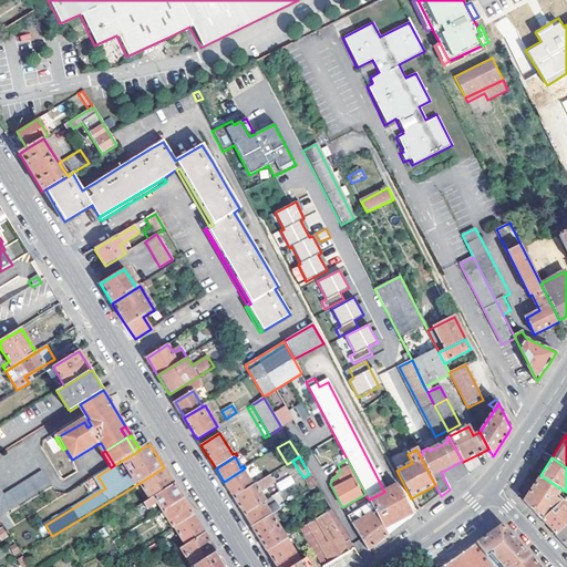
[(164,467),(127,491),(137,507),(143,504),(174,485),(172,482),(164,467)]
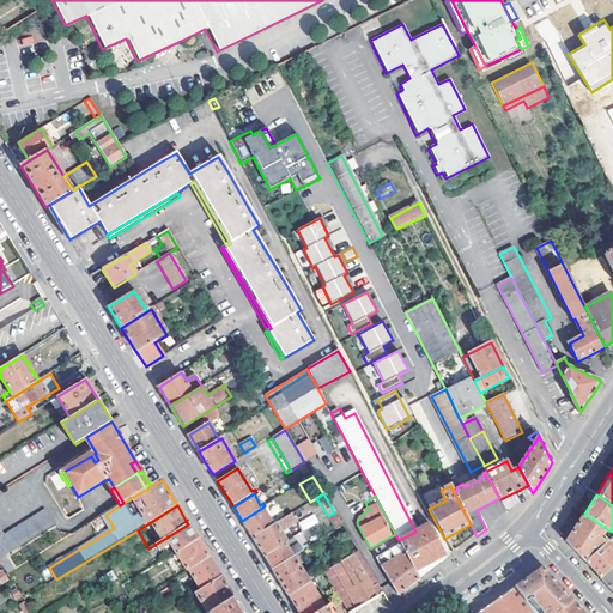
[(262,508),(242,521),(250,534),(253,538),(273,526),(262,508)]
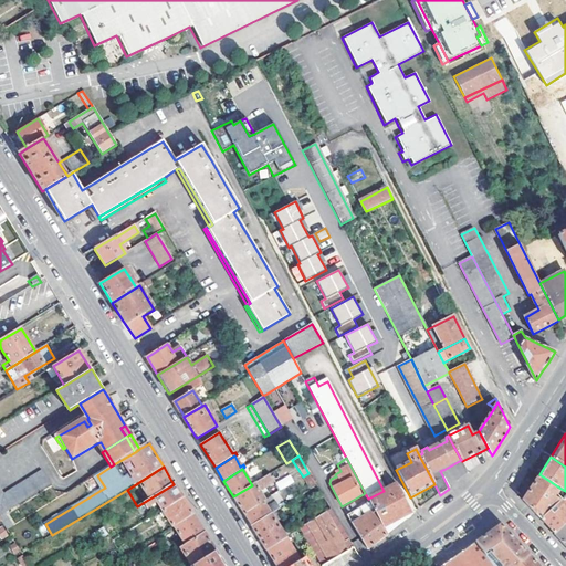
[(0,515),(4,513),(51,483),(44,471),(3,495),(0,489),(0,515)]
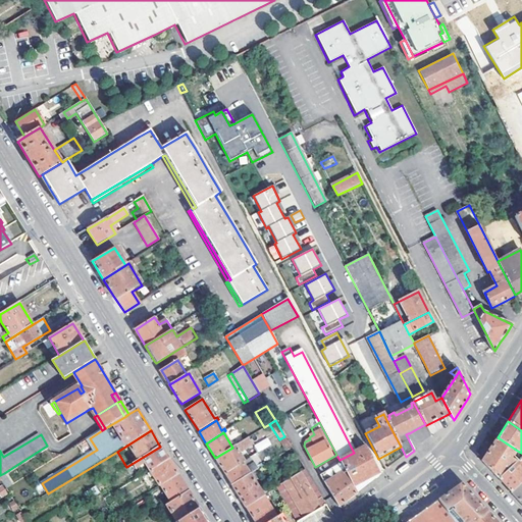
[(253,445),(258,453),(271,445),(267,436),(253,445)]
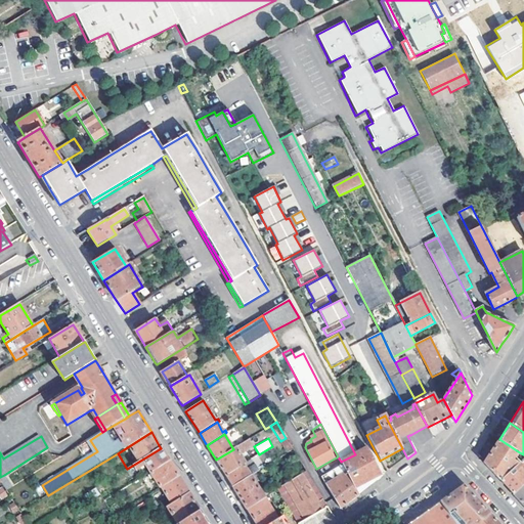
[(280,441),(288,453),(293,450),(286,438),(280,441)]
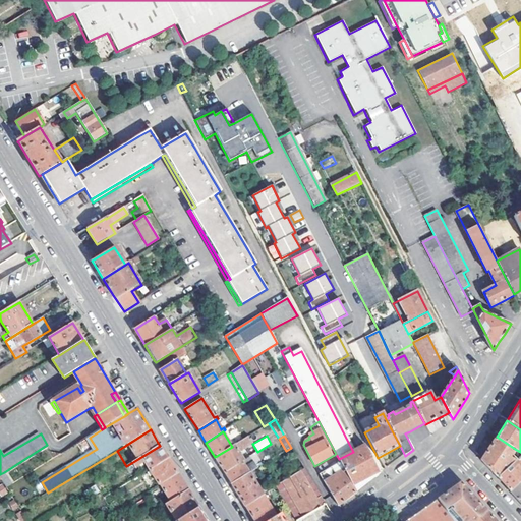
[(232,447),(215,457),(223,470),(224,472),(243,460),(239,453),(252,444),(247,437),(232,447)]
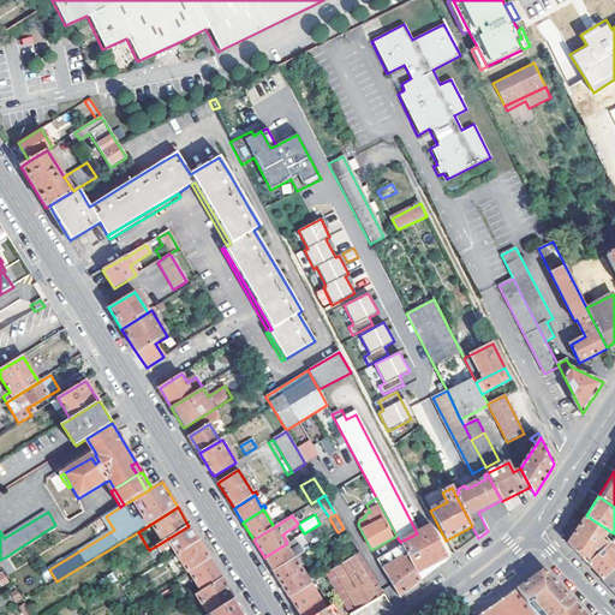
[(586,515),(567,544),(575,553),(586,563),(609,543),(603,537),(608,530),(586,515)]
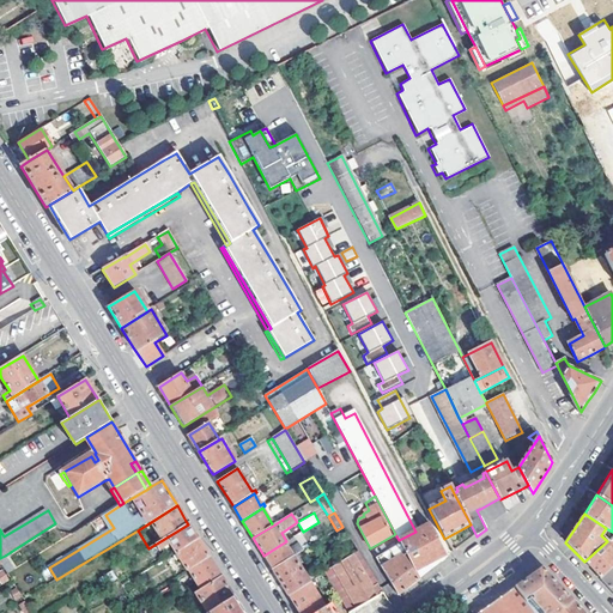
[(99,517),(108,532),(114,528),(105,515),(99,517)]
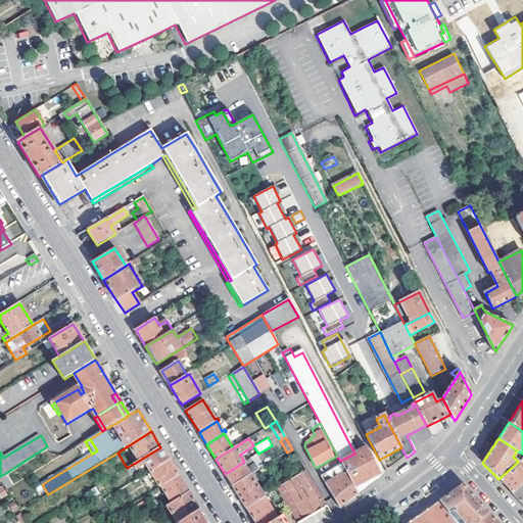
[(160,447),(132,465),(135,470),(145,464),(146,465),(150,471),(169,460),(167,457),(160,447)]
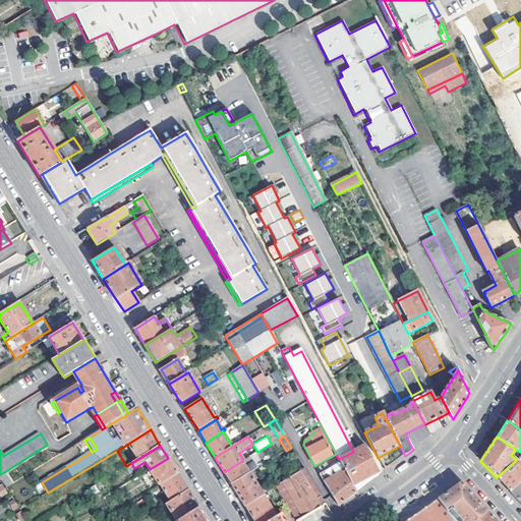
[(339,459),(340,461),(356,491),(364,485),(375,477),(377,477),(380,475),(365,447),(353,452),(339,459)]
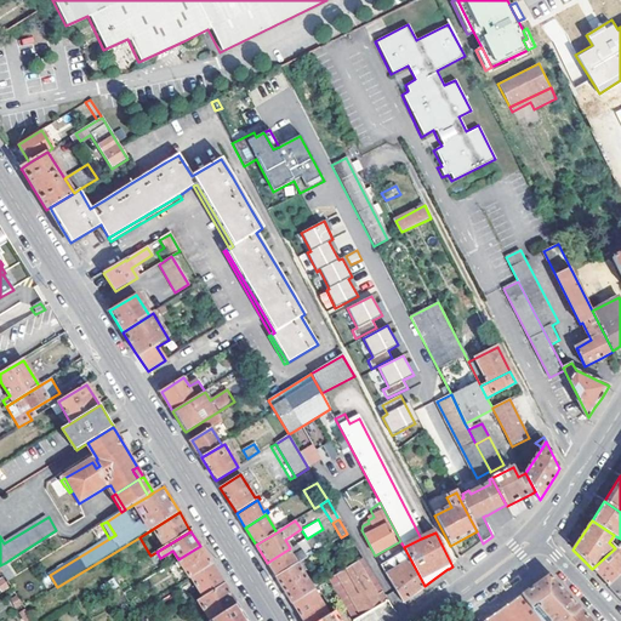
[(290,548),(267,563),(274,575),(277,577),(297,565),(306,559),(297,545),(290,548)]
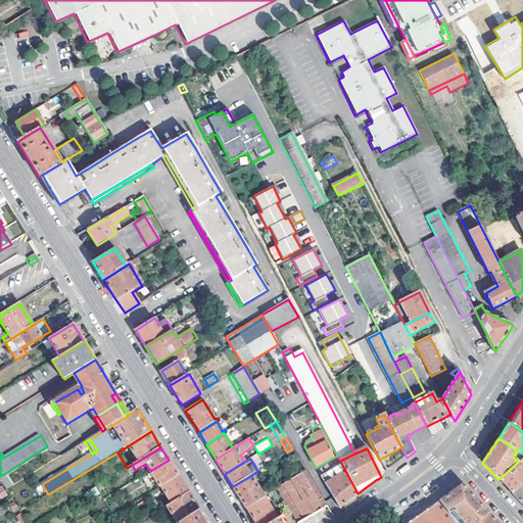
[(169,460),(150,471),(159,486),(160,485),(178,475),(171,464),(169,460)]
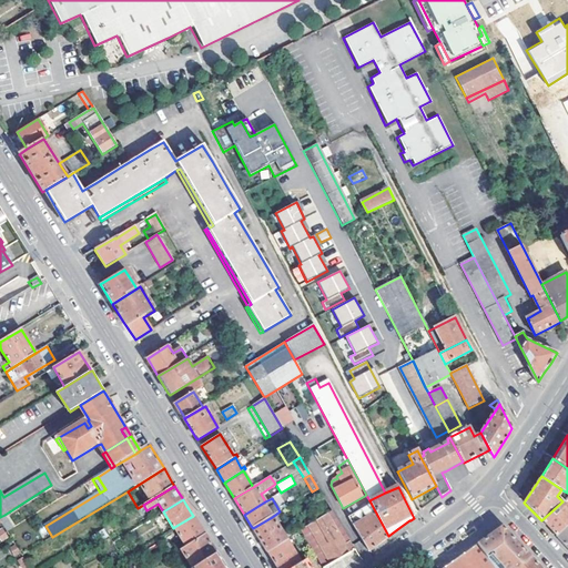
[(567,503),(565,499),(563,501),(541,520),(544,524),(555,535),(567,523),(567,503)]
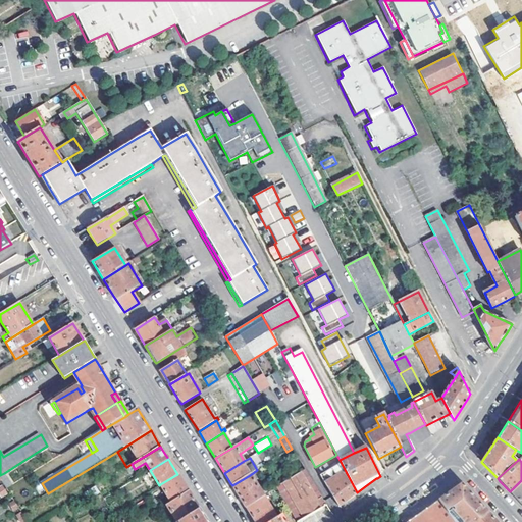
[(320,475),(338,506),(342,504),(351,497),(357,492),(341,462),(320,475)]
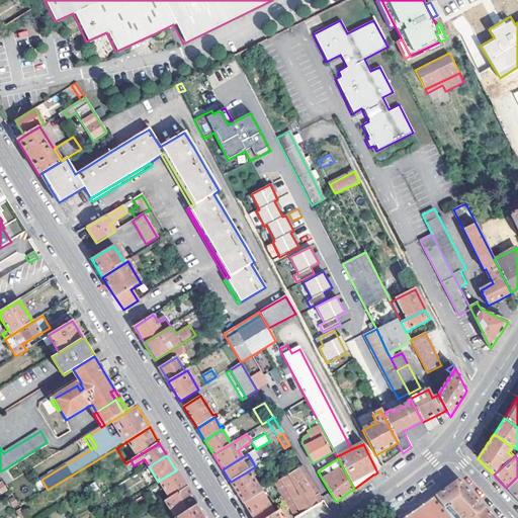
[(130,469),(145,460),(144,459),(134,465),(131,460),(125,463),(130,469)]
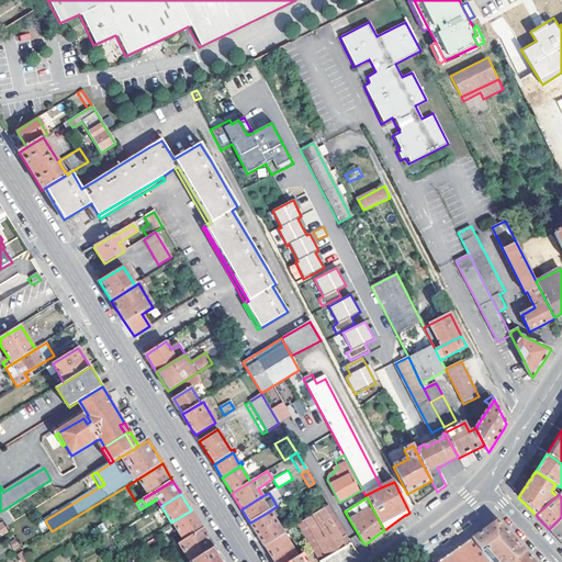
[(298,526),(319,561),(322,561),(332,557),(351,544),(328,506),(298,526)]
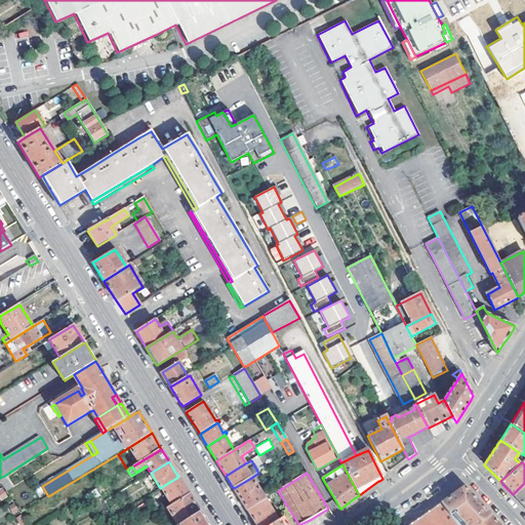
[(178,477),(161,487),(172,505),(190,494),(188,491),(178,477)]
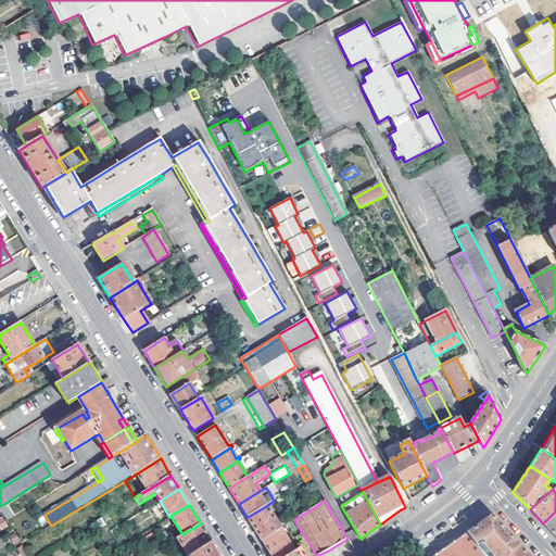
[(280,529),(266,506),(248,517),(261,538),(262,540),(280,529)]
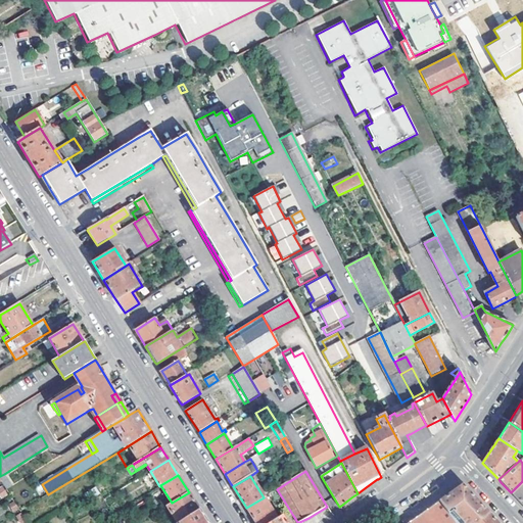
[(2,482),(7,490),(12,486),(7,478),(2,482)]
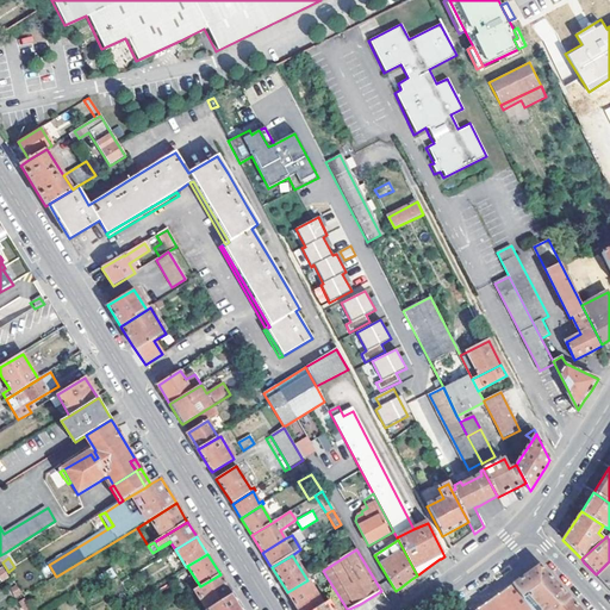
[(609,561),(596,574),(609,590),(609,561)]
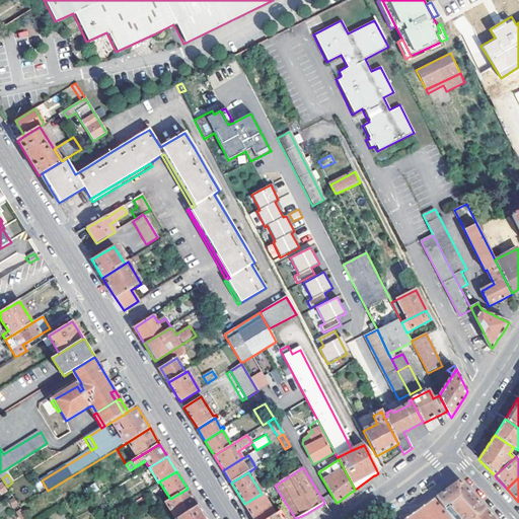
[(472,518),(484,509),(482,506),(458,480),(453,484),(441,493),(435,497),(445,510),(449,506),(461,518),(472,518)]
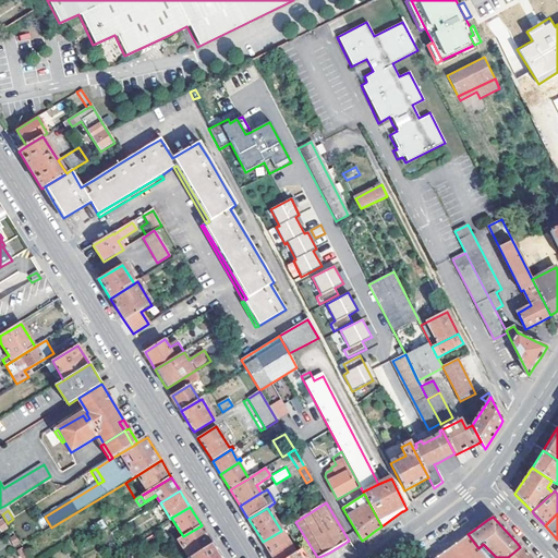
[(91,526),(95,534),(107,528),(102,520),(91,526)]
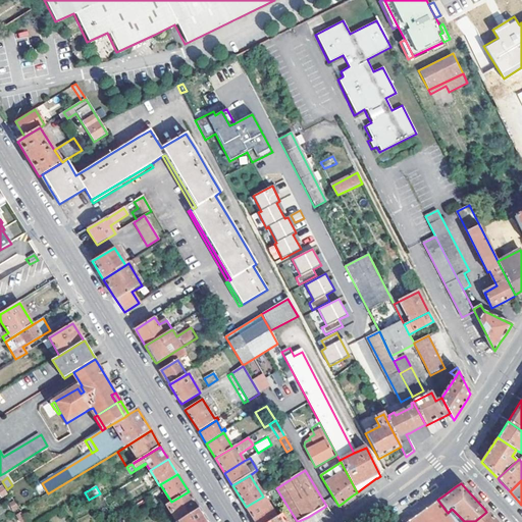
[(171,502),(167,505),(176,521),(177,521),(200,509),(198,506),(189,491),(171,502)]
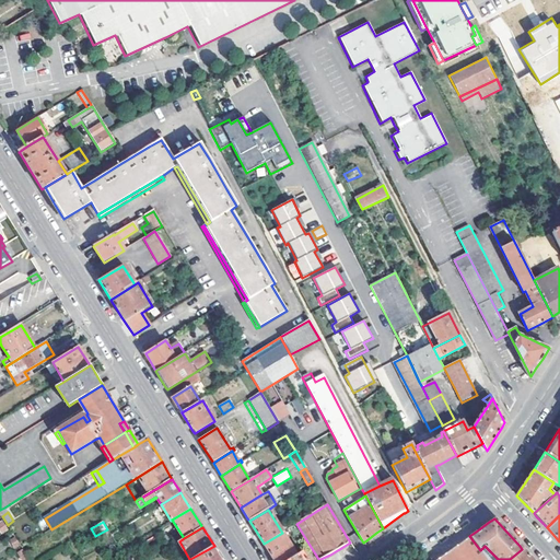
[(282,533),(264,544),(273,559),(290,559),(296,556),(282,533)]
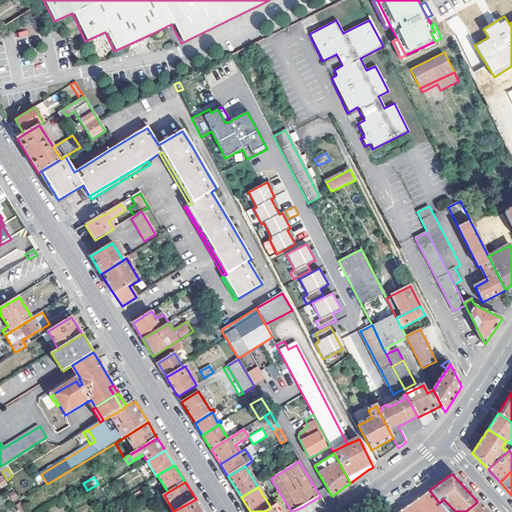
[(420,497),(399,511),(445,511),(439,503),(429,490),(420,497)]
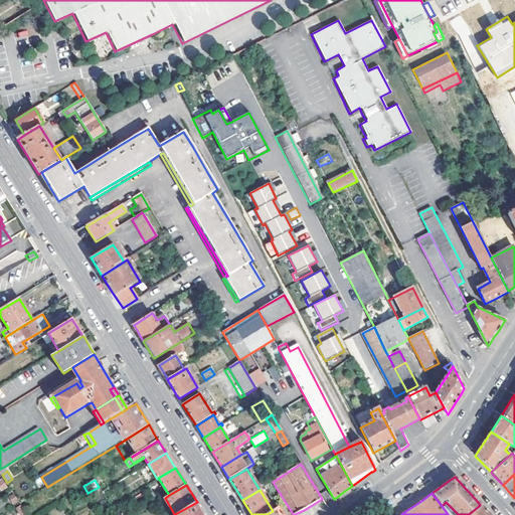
[(10,498),(14,505),(19,502),(15,495),(10,498)]
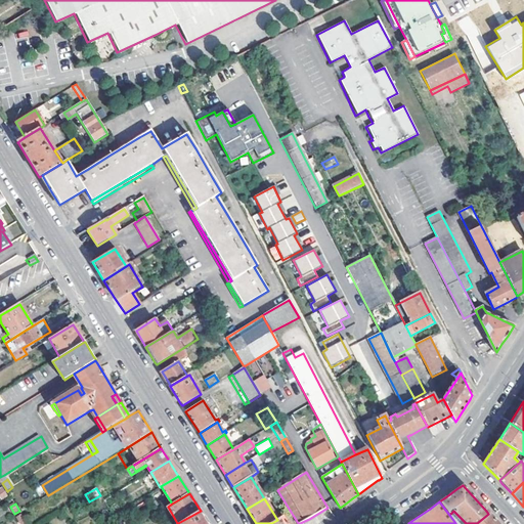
[(178,523),(208,523),(201,511),(178,523)]
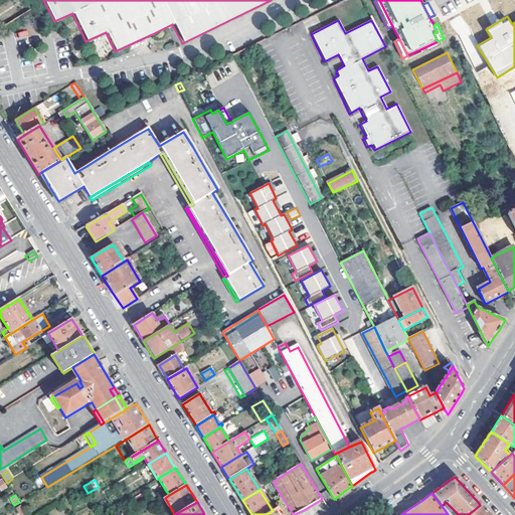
[(480,505),(469,514),(489,514),(488,513),(480,505)]
